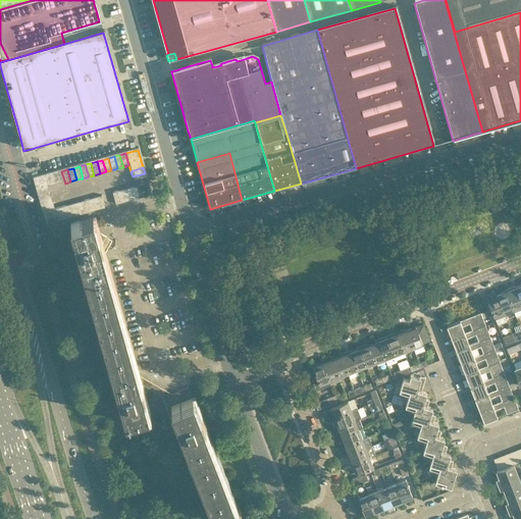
[(61,171),(56,172),(59,185),(65,184),(61,171)]
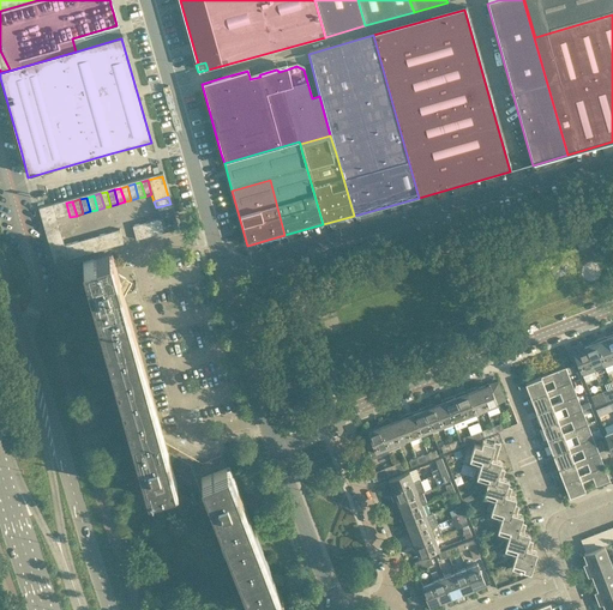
[(66,203),(59,205),(62,219),(70,217),(66,203)]
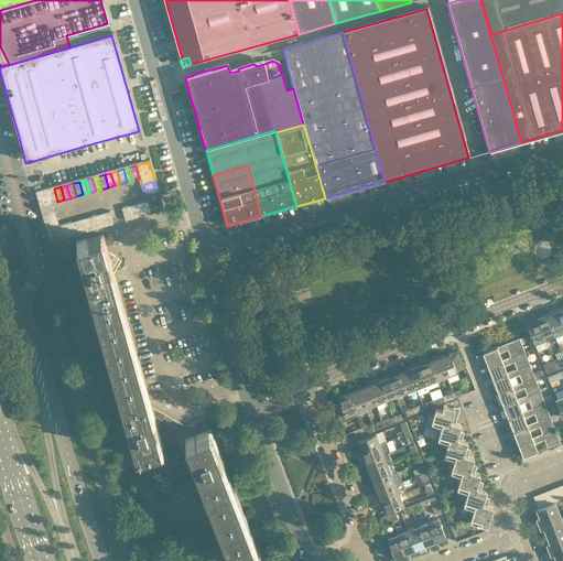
[(157,187),(143,191),(144,197),(158,193),(157,187)]
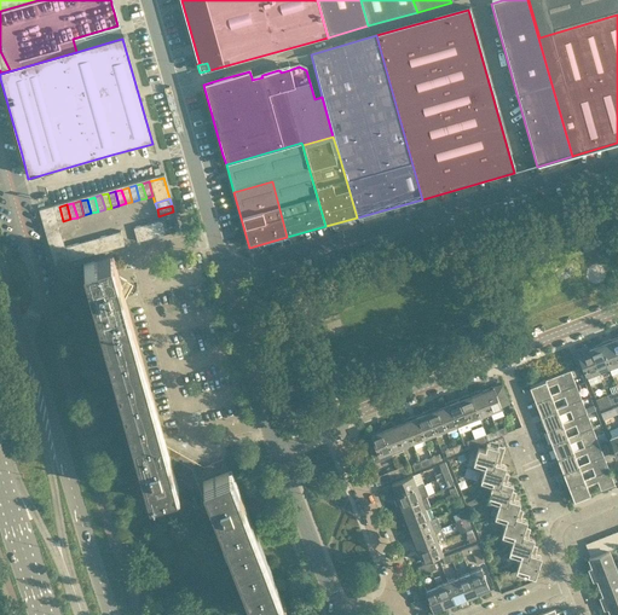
[(59,207),(52,209),(57,222),(63,221),(59,207)]
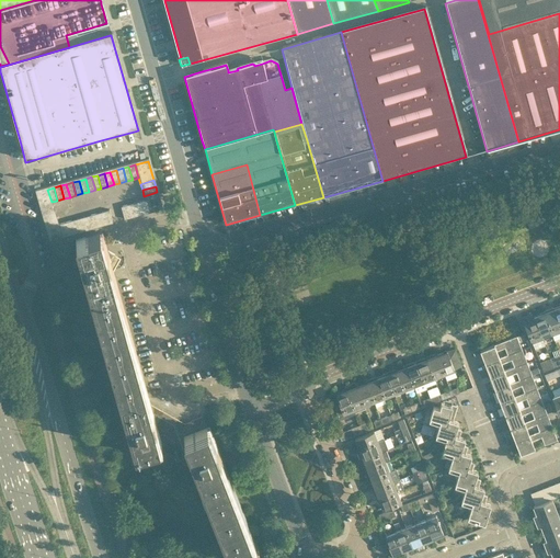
[(40,212),(53,208),(52,202),(47,190),(35,193),(40,212)]
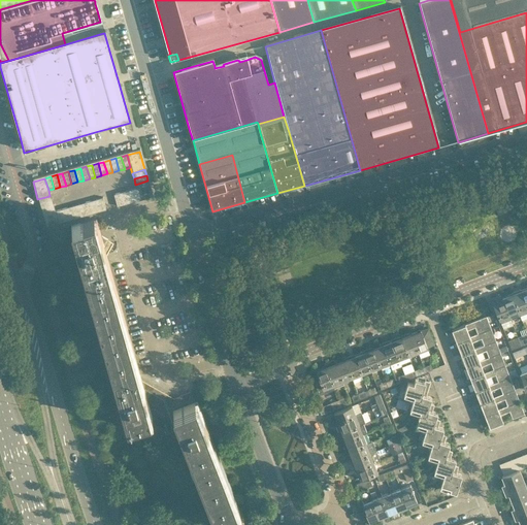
[(147,181),(135,185),(137,190),(140,202),(153,199),(147,181)]
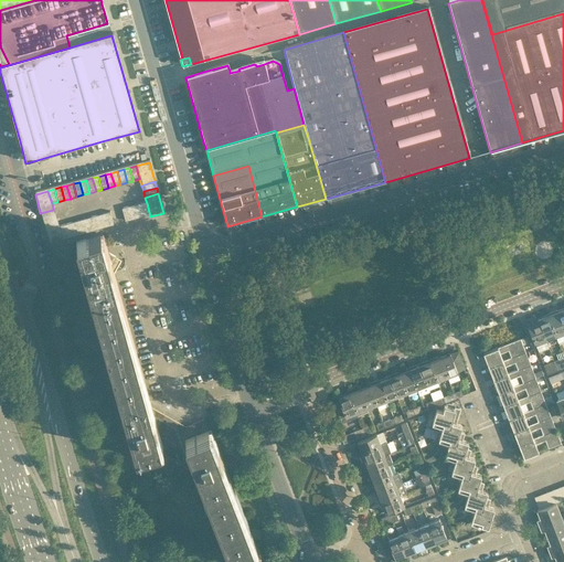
[(150,216),(147,203),(140,205),(144,219),(150,216)]
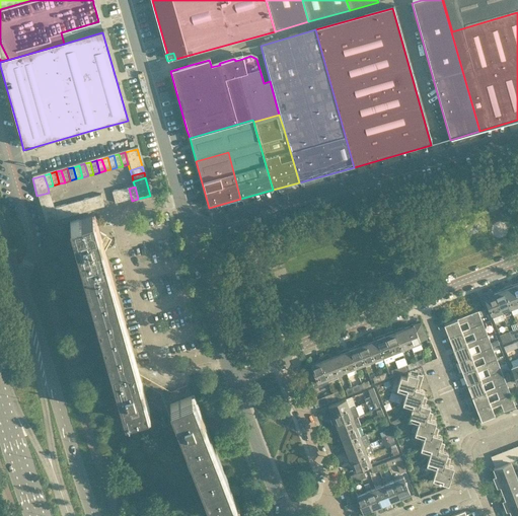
[(132,201),(129,189),(123,191),(127,203),(132,201)]
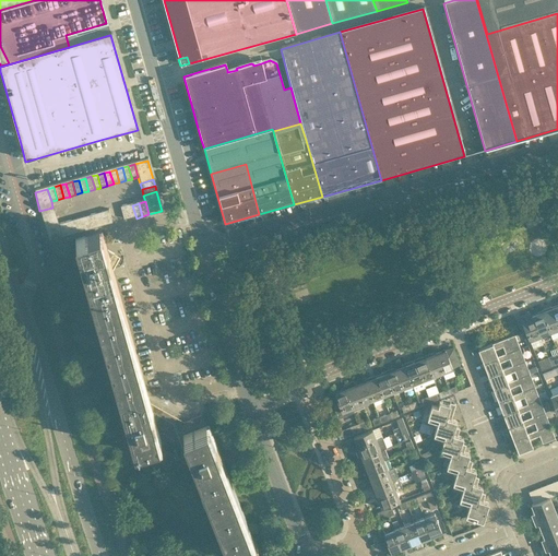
[(137,219),(132,205),(127,206),(130,220),(137,219)]
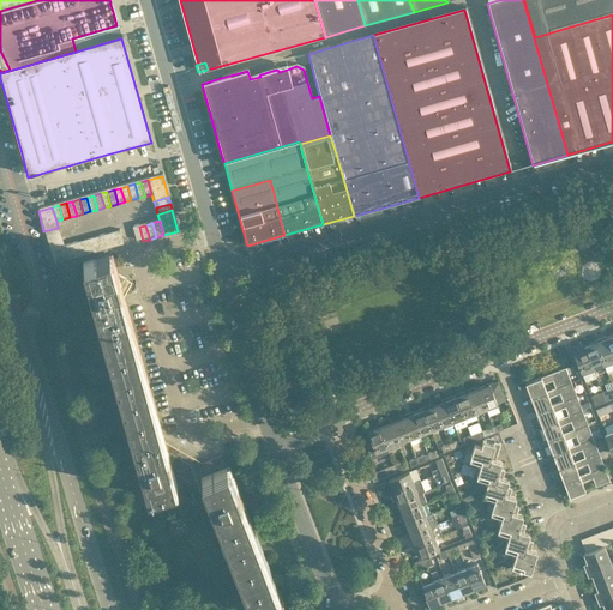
[(143,241),(139,227),(132,229),(136,243),(143,241)]
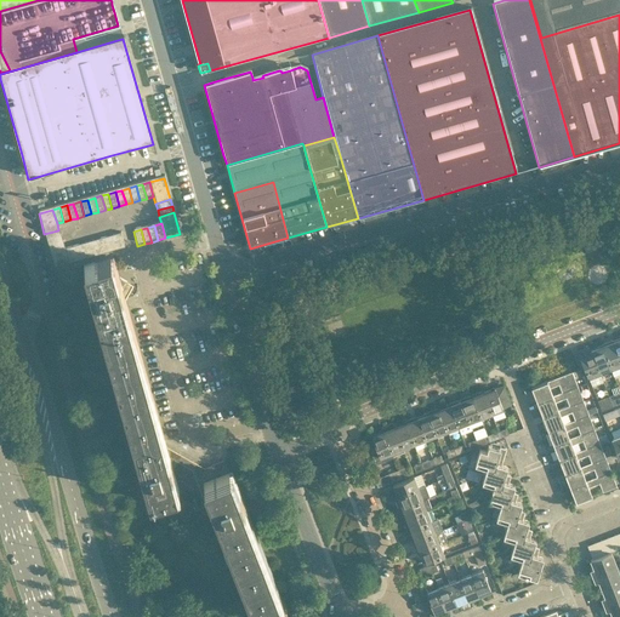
[(44,234),(46,241),(61,238),(58,230),(44,234)]
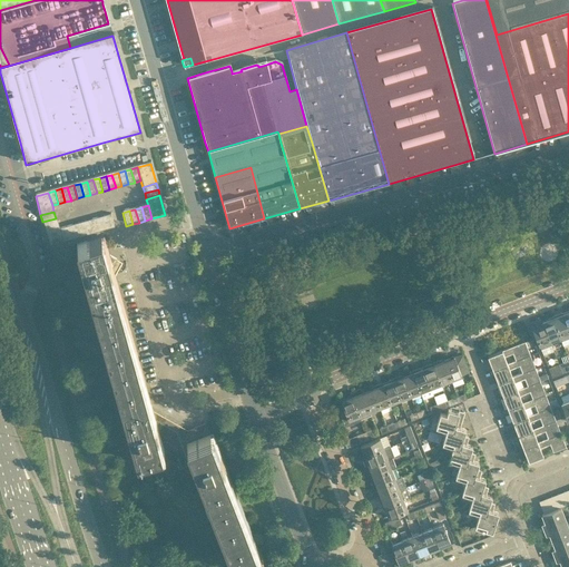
[(110,216),(104,218),(107,232),(114,230),(110,216)]
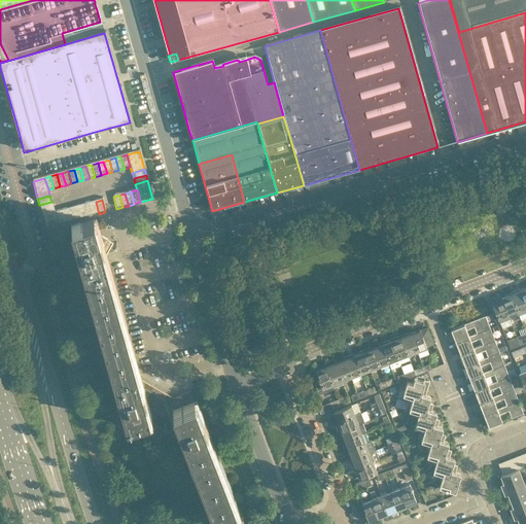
[(39,205),(41,211),(53,207),(51,202),(39,205)]
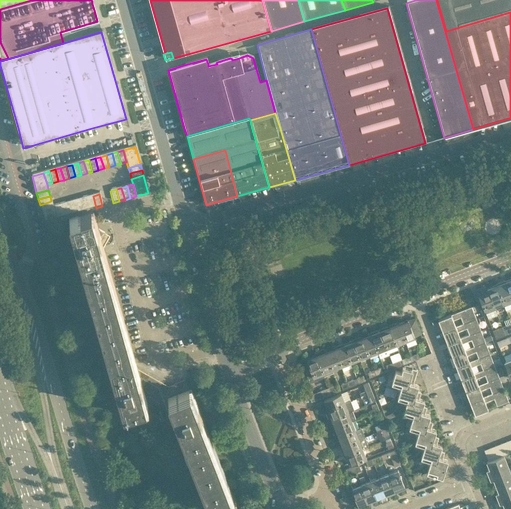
[(93,196),(87,197),(91,209),(96,208),(93,196)]
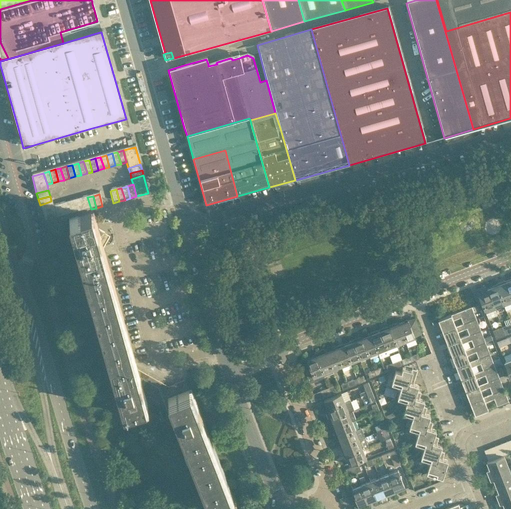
[(87,197),(81,199),(85,211),(91,209),(87,197)]
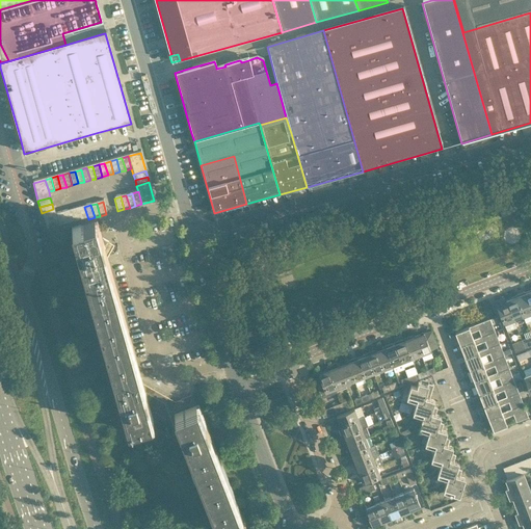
[(84,207),(79,208),(82,220),(88,219),(84,207)]
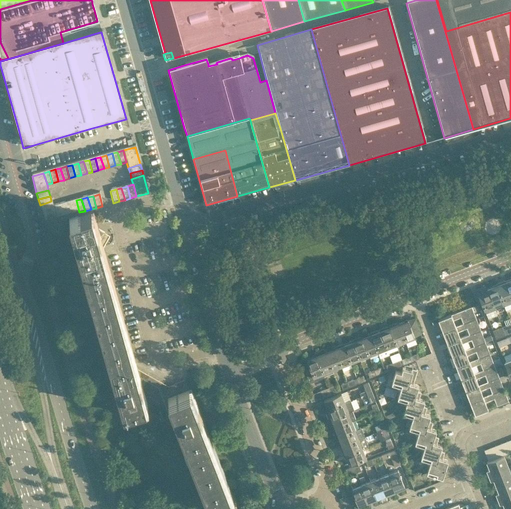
[(76,200),(70,202),(73,214),(79,212),(76,200)]
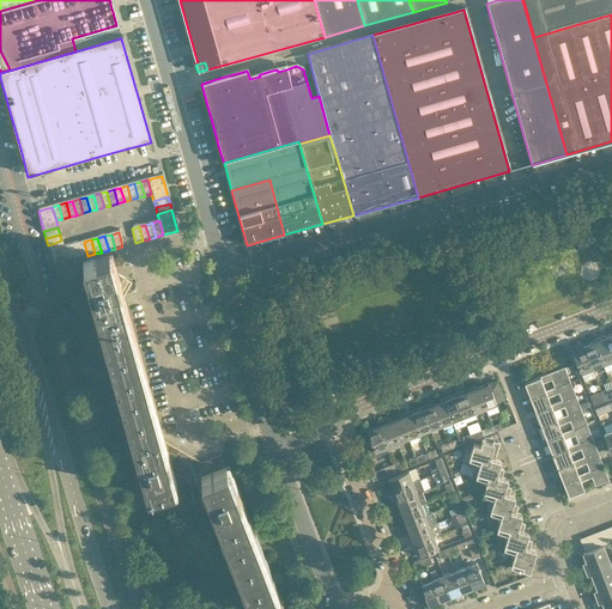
[(67,262),(64,248),(61,241),(48,245),(54,266),(67,262)]
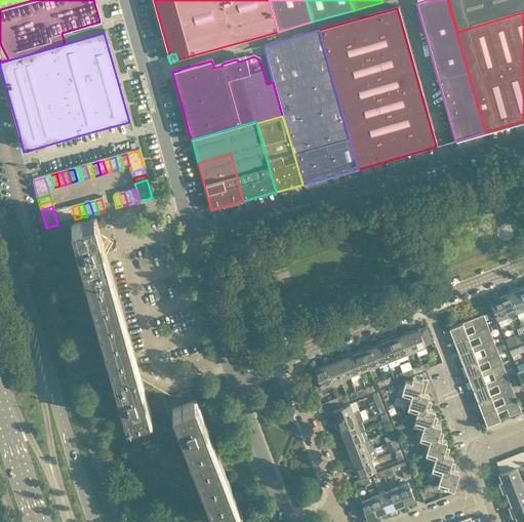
[(72,207),(66,209),(70,222),(75,219),(72,207)]
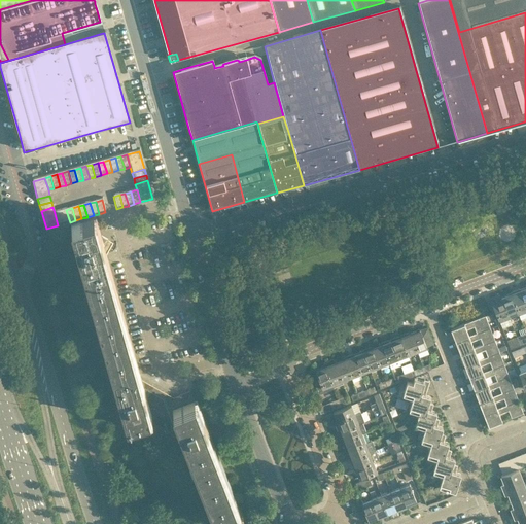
[(66,210),(61,211),(64,223),(70,222),(66,210)]
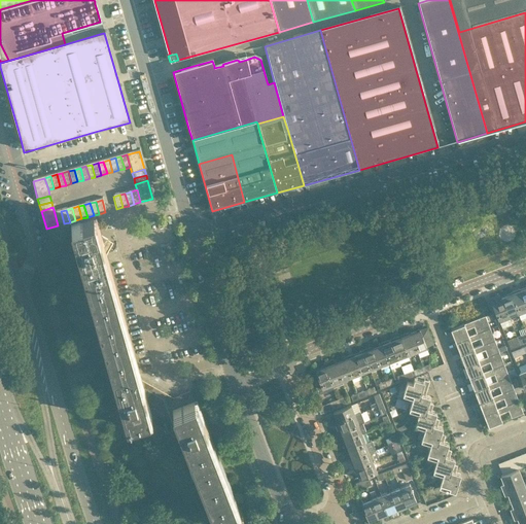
[(61,211),(55,213),(58,225),(64,223),(61,211)]
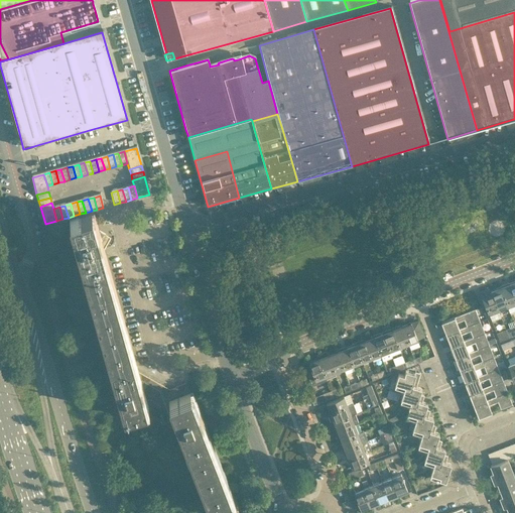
[(92,217),(70,223),(123,415),(145,409),(140,392),(143,391),(147,385),(140,381),(137,382),(99,245),(102,244),(105,238),(99,234),(97,235),(92,217)]
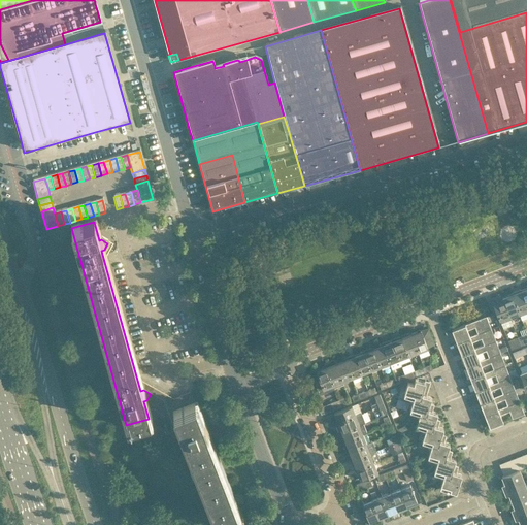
[(520,292),(511,296),(520,319),(526,315),(526,309),(521,293),(520,292)]
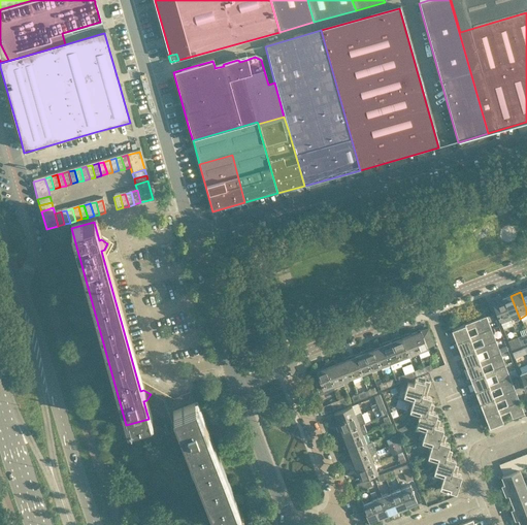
[(497,299),(491,301),(492,304),(495,314),(500,326),(502,331),(512,328),(509,322),(501,300),(501,299),(499,296),(496,297),(497,299)]
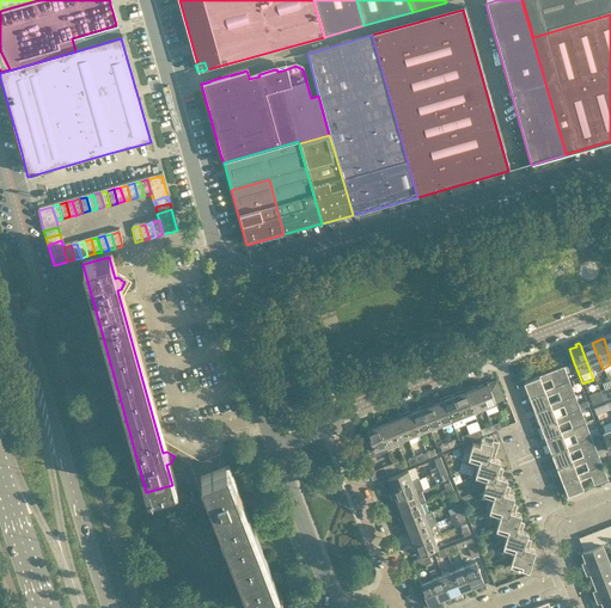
[(590,345),(581,348),(591,373),(603,369),(592,343),(588,344),(590,345)]
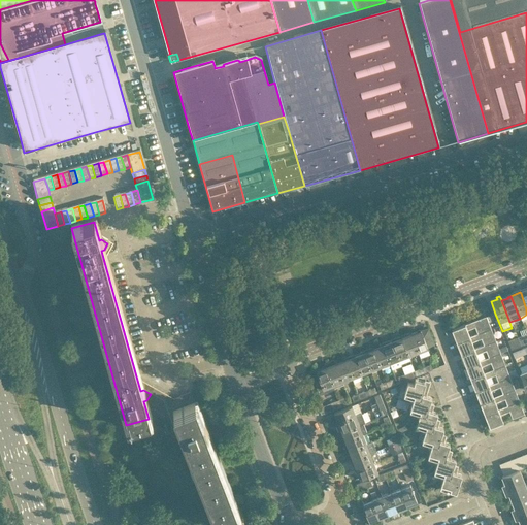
[(486,319),(451,332),(456,345),(469,339),(466,332),(474,329),(476,336),(490,331),(486,319)]
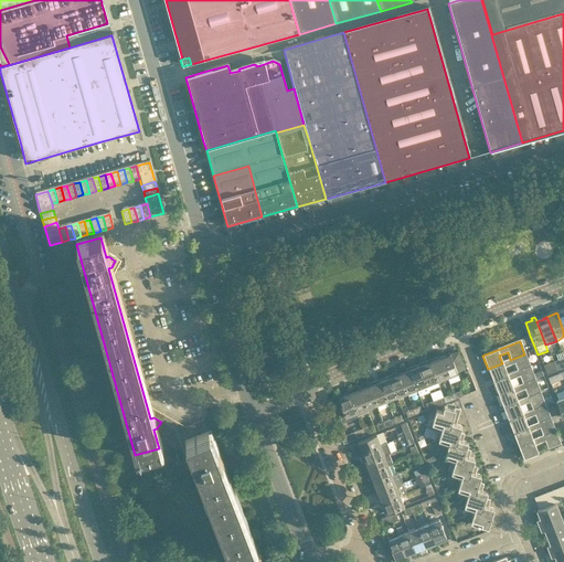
[(449,356),(439,360),(446,379),(457,375),(456,373),(465,371),(458,353),(449,357),(449,356)]
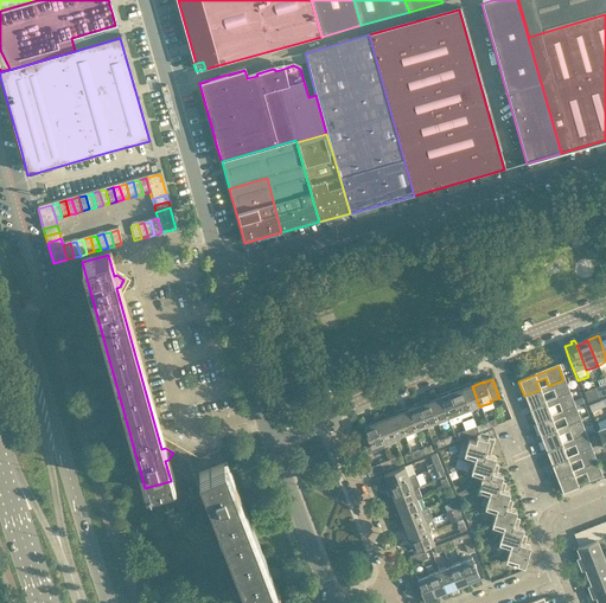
[(569,395),(563,380),(548,386),(540,390),(524,396),(529,410),(569,395)]
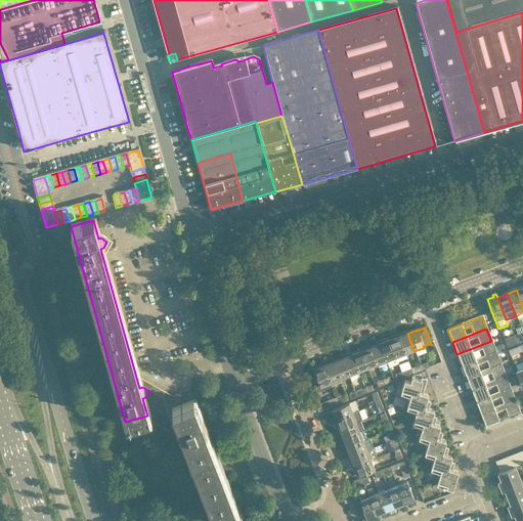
[(512,336),(514,340),(517,340),(522,337),(522,336),(521,332),(516,334),(512,336)]
